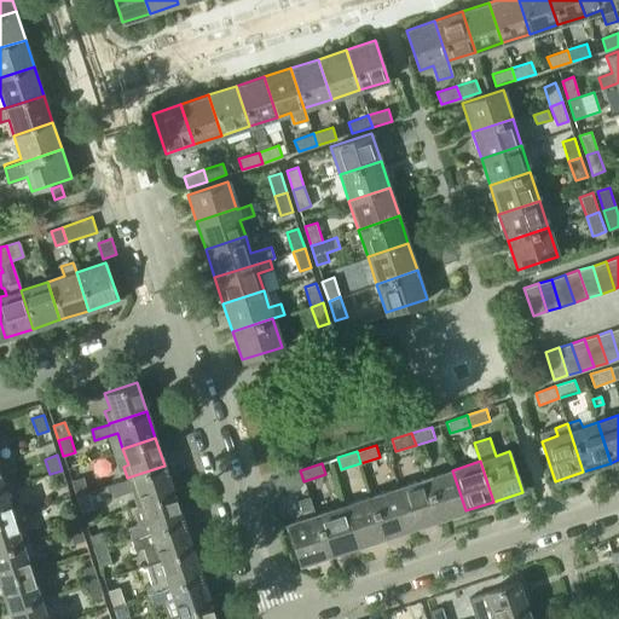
[(137,489),(142,504),(174,493),(165,466),(127,478),(127,479),(109,485),(113,496),(137,489)]
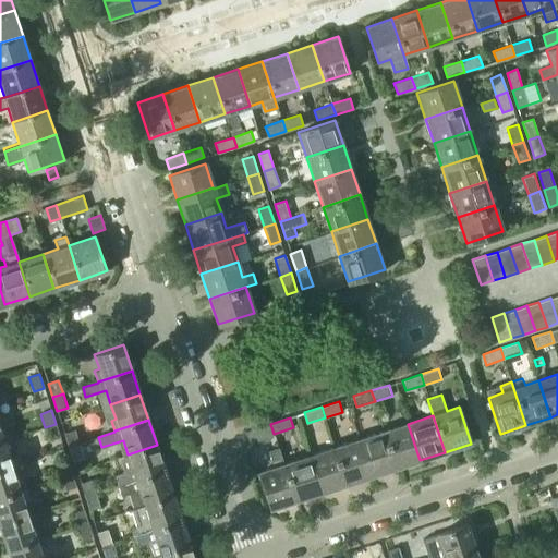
[(49,440),(60,437),(56,424),(45,427),(49,440)]
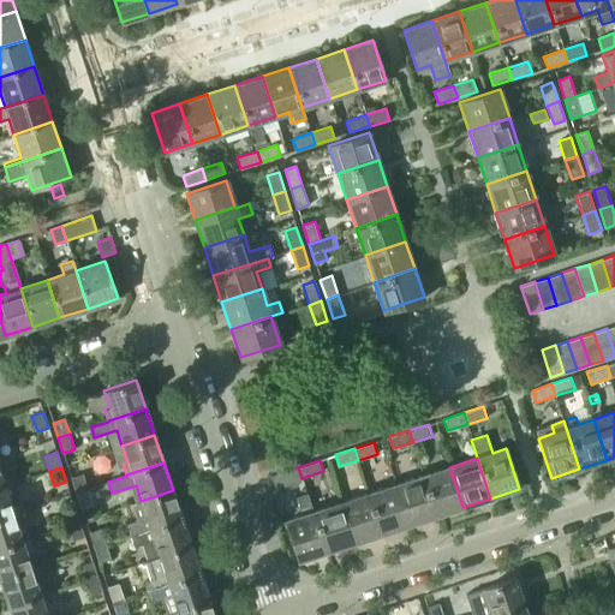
[(298,467),(270,476),(275,490),(303,482),(302,478),(298,467)]
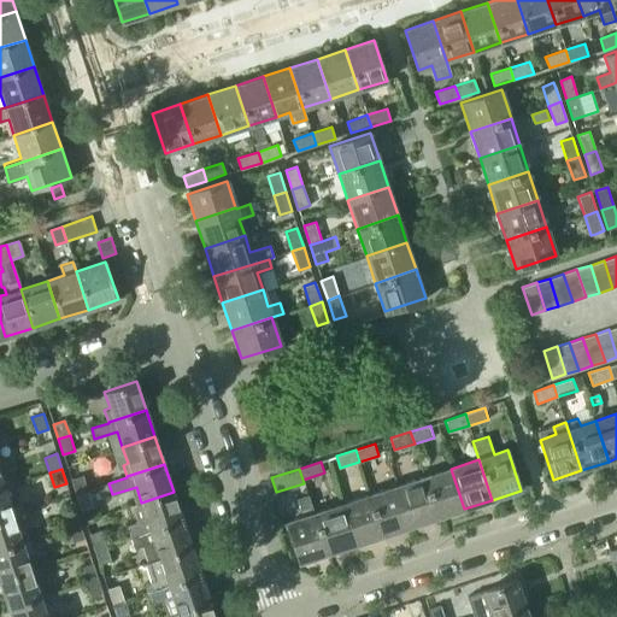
[(438,517),(464,509),(451,469),(424,477),(438,517)]
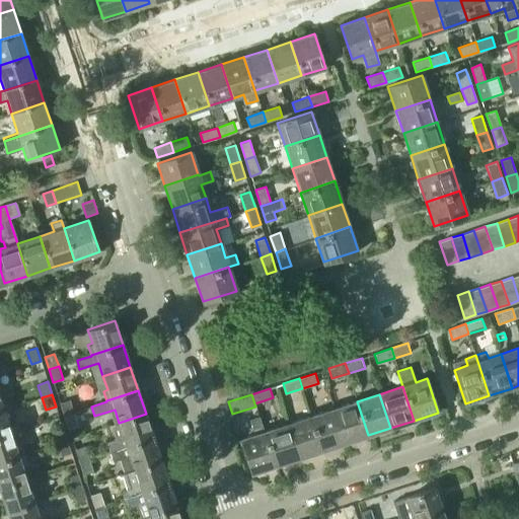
[(0,399),(0,411),(8,409),(5,398),(0,399)]
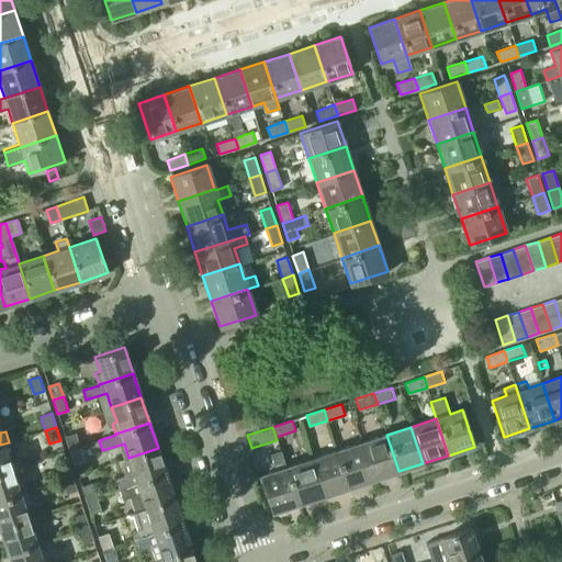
[(80,447),(76,434),(65,437),(69,450),(80,447)]
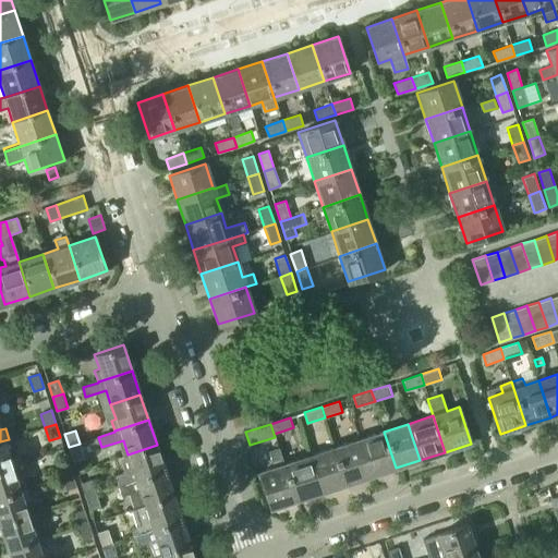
[(384,432),(359,440),(371,476),(396,468),(384,432)]
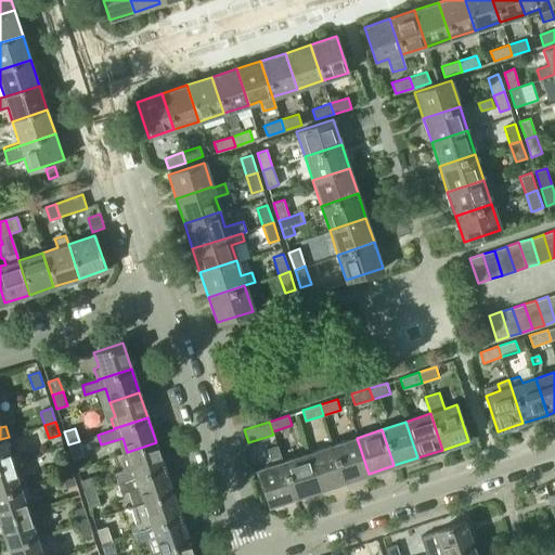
[(13,435),(9,437),(0,439),(0,466),(11,463),(22,460),(13,435)]
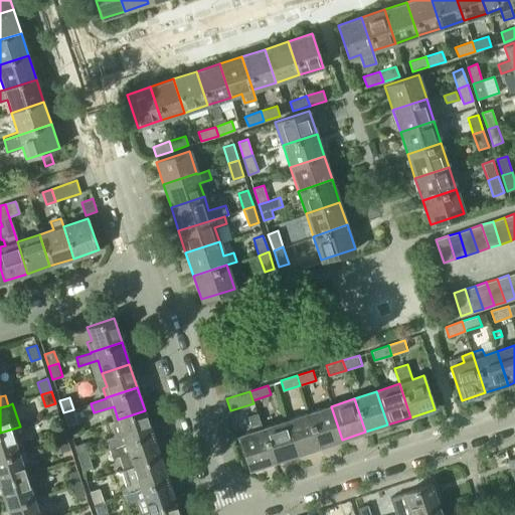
[(331,406),(308,413),(319,447),(342,440),(331,406)]
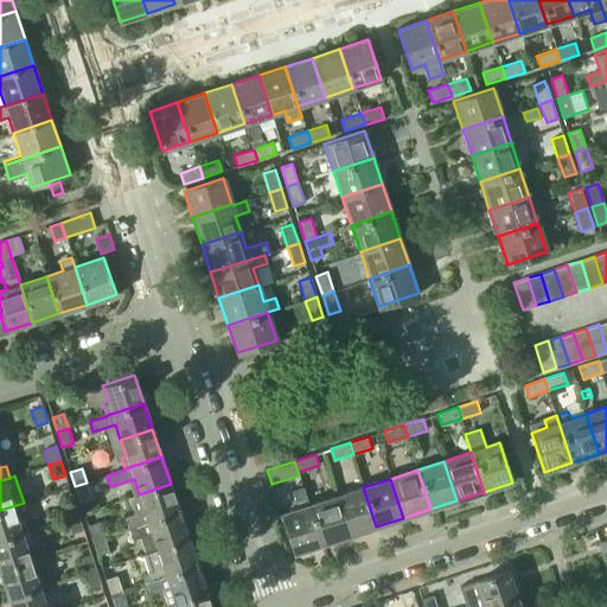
[(75,486),(80,502),(91,498),(87,483),(75,486)]
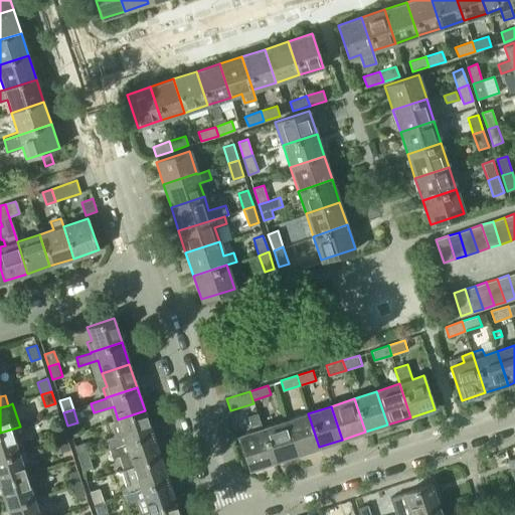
[(109,448),(152,434),(145,410),(118,419),(122,433),(106,439),(109,448)]
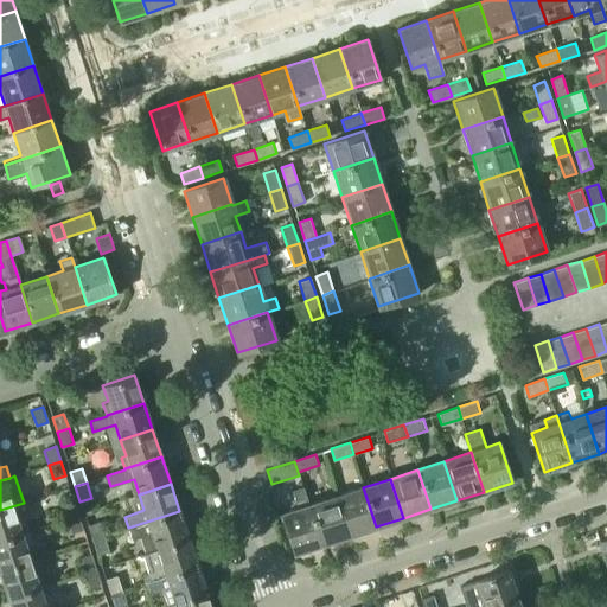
[(294,554),(323,544),(310,505),(302,486),(291,490),(296,509),(281,515),(294,554)]
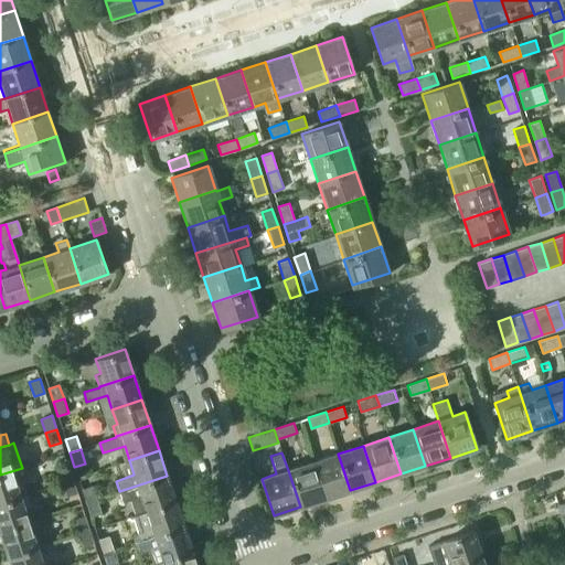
[(338,454),(312,462),(324,499),(350,490),(338,454)]
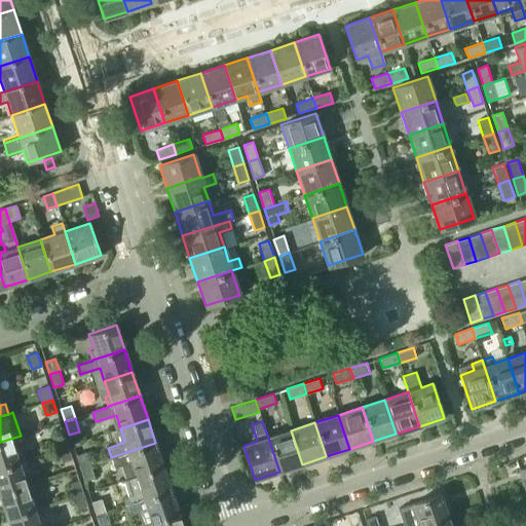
[(302,464),(291,430),(268,438),(279,472),(302,464)]
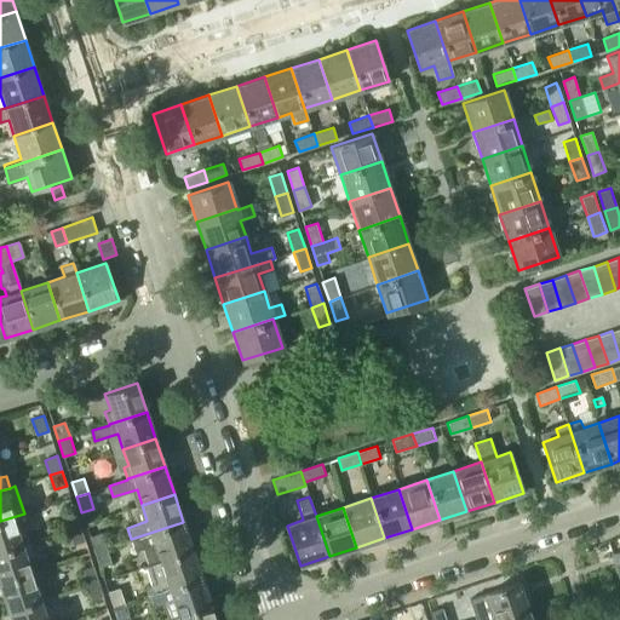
[(68,529),(80,526),(75,511),(63,515),(68,529)]
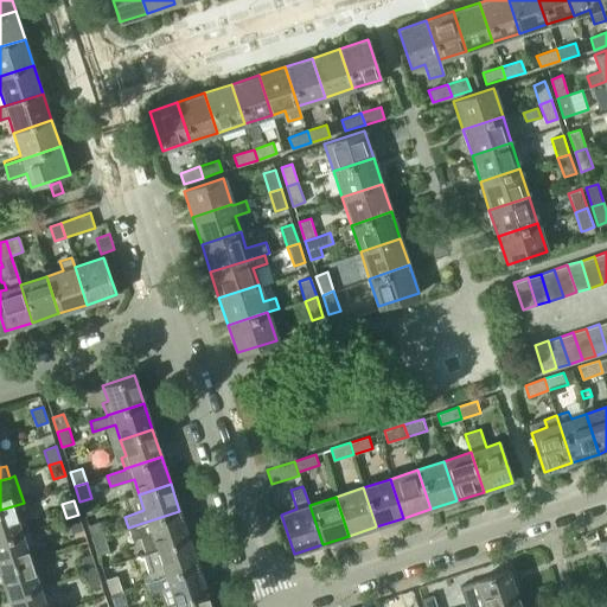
[(17,521),(12,506),(0,510),(0,540),(27,531),(24,519),(17,521)]
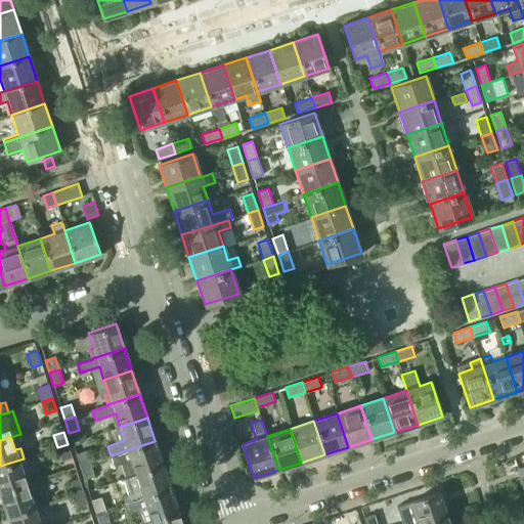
[(131,460),(135,473),(163,464),(155,441),(111,455),(114,466),(131,460)]
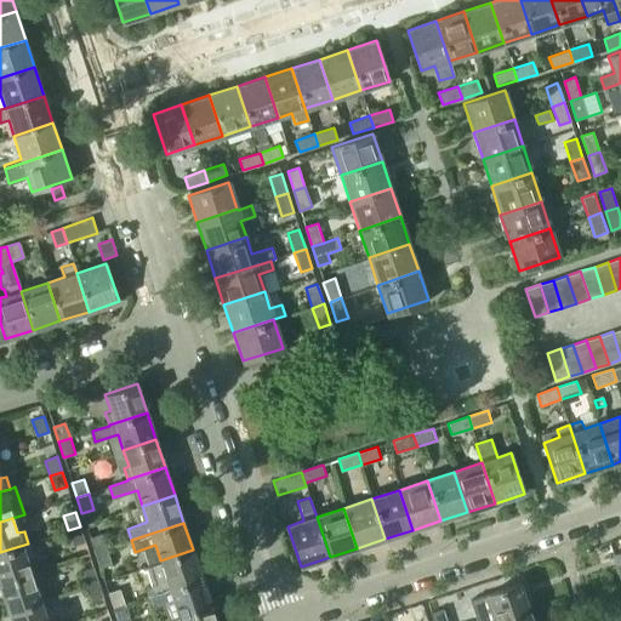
[(85,542),(80,527),(68,530),(73,546),(85,542)]
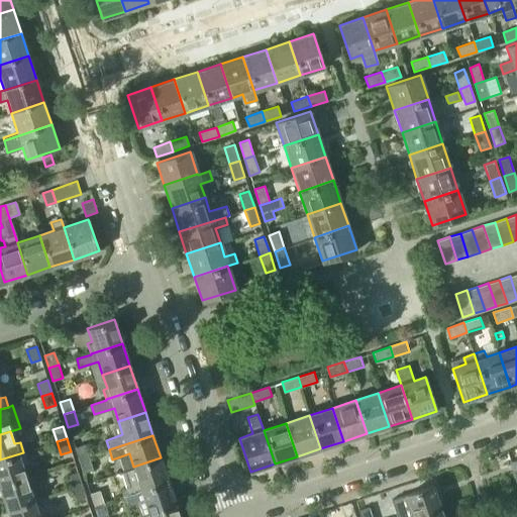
[(89,457),(85,444),(76,447),(80,459),(89,457)]
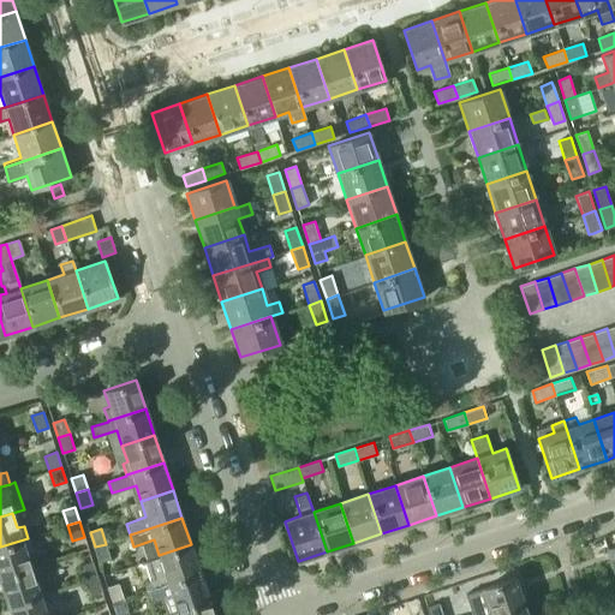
[(0,547),(0,578),(31,568),(25,551),(31,550),(28,538),(0,547)]
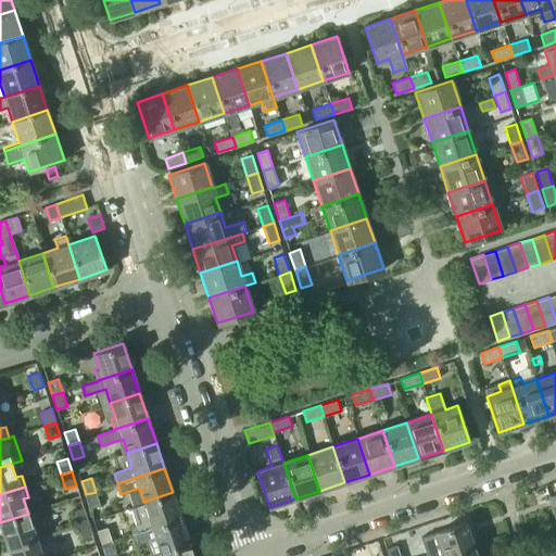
[(86,494),(89,508),(100,505),(96,492),(86,494)]
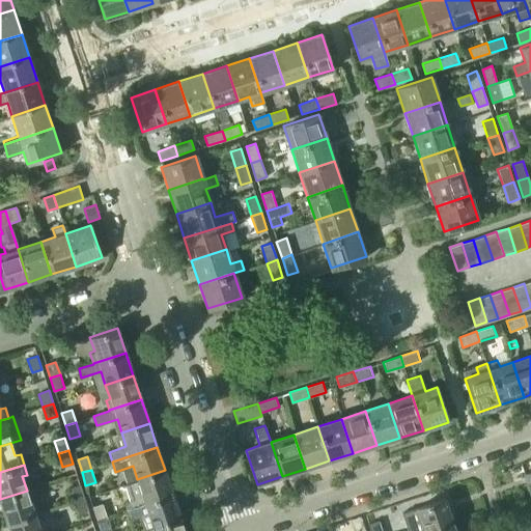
[(128,508),(172,494),(165,470),(137,479),(126,483),(123,484),(130,502),(126,503),(128,508)]
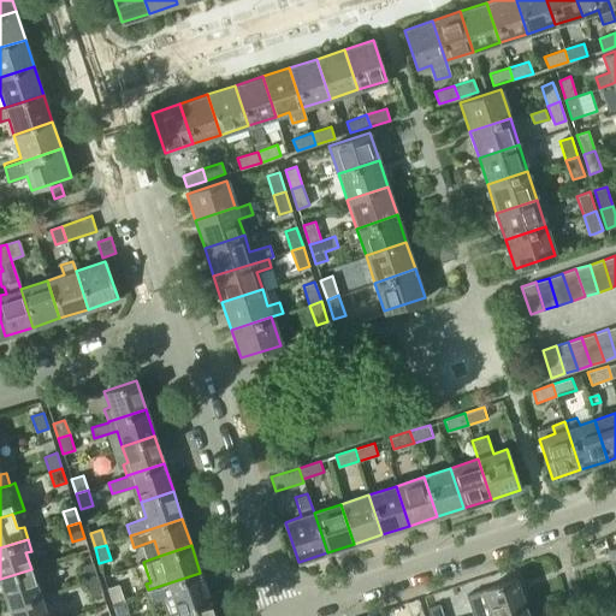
[(87,580),(98,578),(93,562),(82,566),(87,580)]
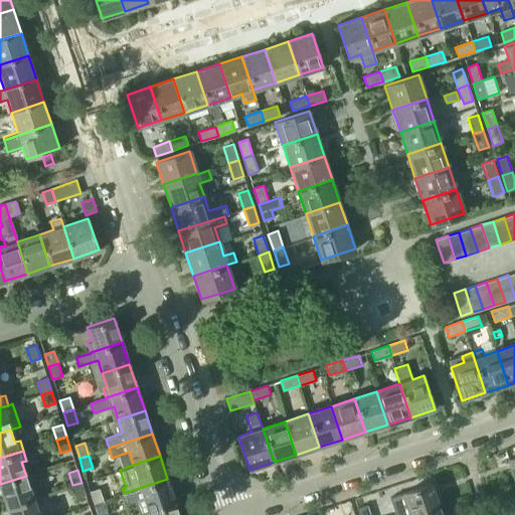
[(26,478),(26,476),(0,484),(0,486),(7,507),(38,497),(35,487),(42,485),(38,474),(26,478)]
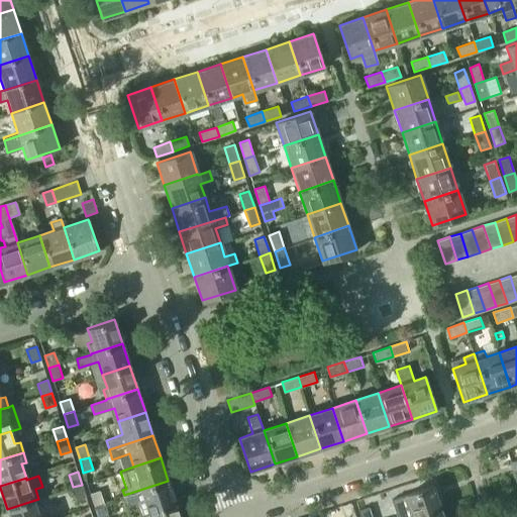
[(148,513),(176,504),(168,481),(124,495),(127,505),(144,499),(148,513)]
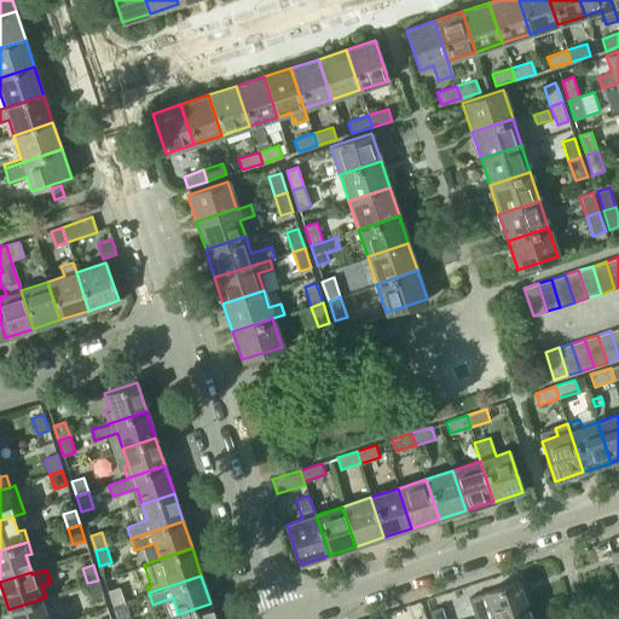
[(103,595),(98,580),(87,583),(92,599),(103,595)]
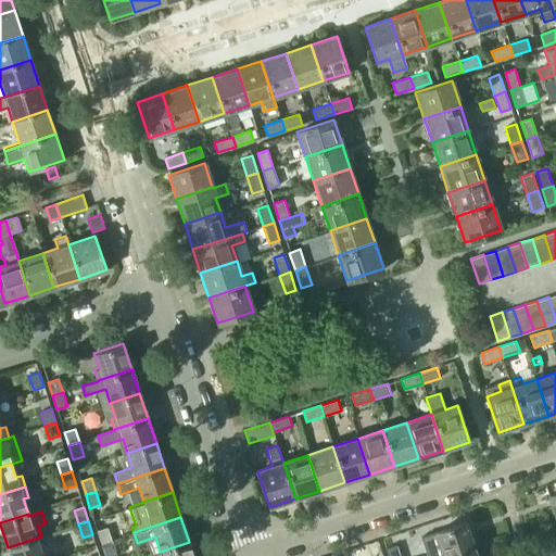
[(426,555),(400,555),(396,545),(387,548),(389,555),(446,555),(474,547),(466,522),(431,533),(421,536),(427,555),(426,555)]
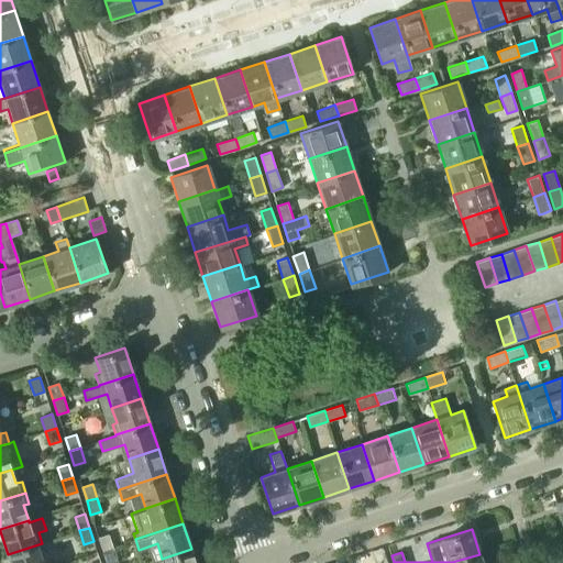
[(113,548),(109,534),(98,538),(102,551),(113,548)]
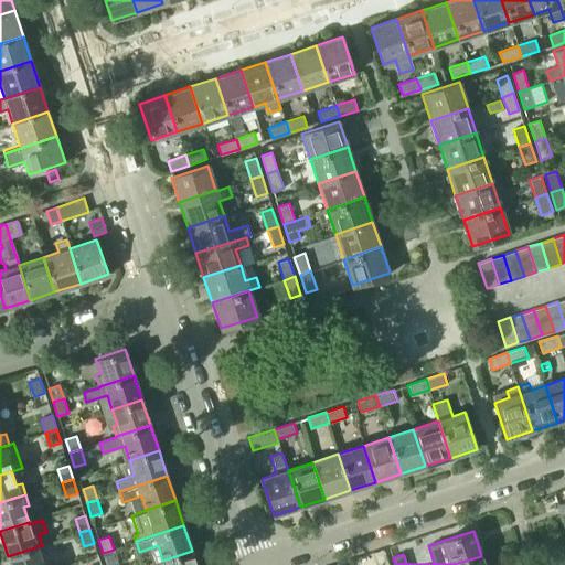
[(8,556),(10,564),(42,564),(40,557),(46,556),(42,545),(8,556)]
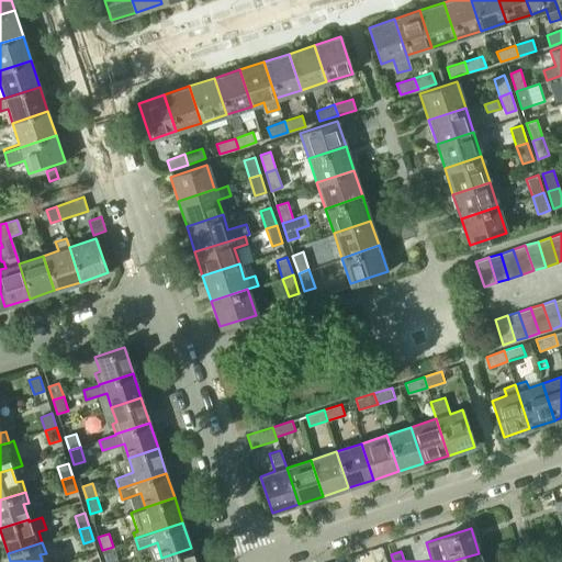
[(102,550),(105,561),(113,561),(117,561),(113,547),(102,550)]
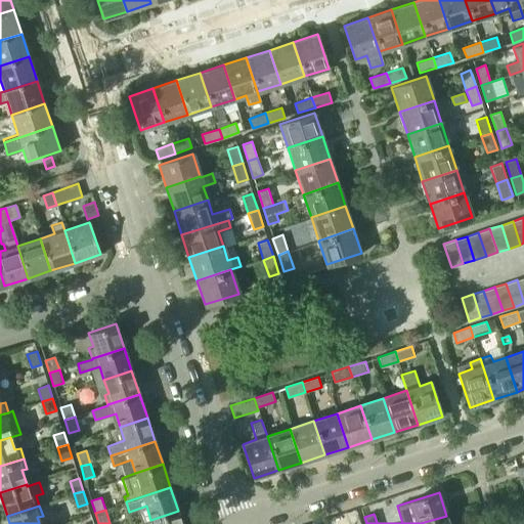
[(141,523),(182,523),(178,511),(150,520),(141,523)]
